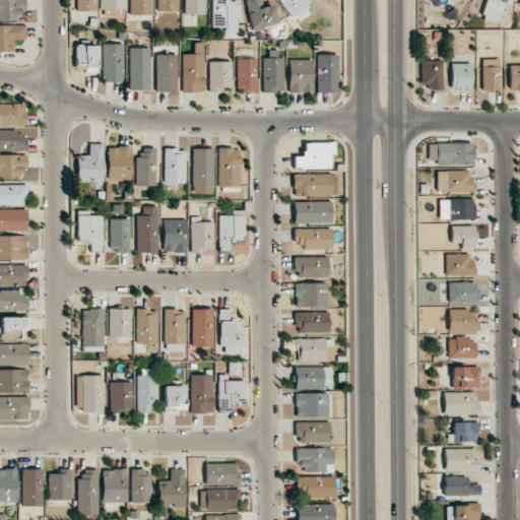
[(24,0),(0,0),(0,20),(19,20),(19,10),(24,10),(24,0)]
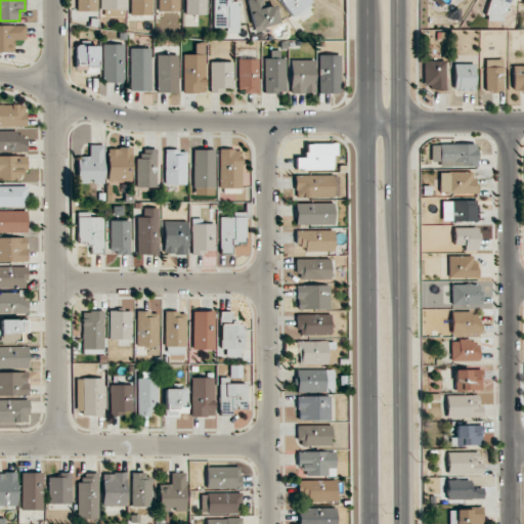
[(76,0),(76,11),(96,11),(96,0),(76,0)]
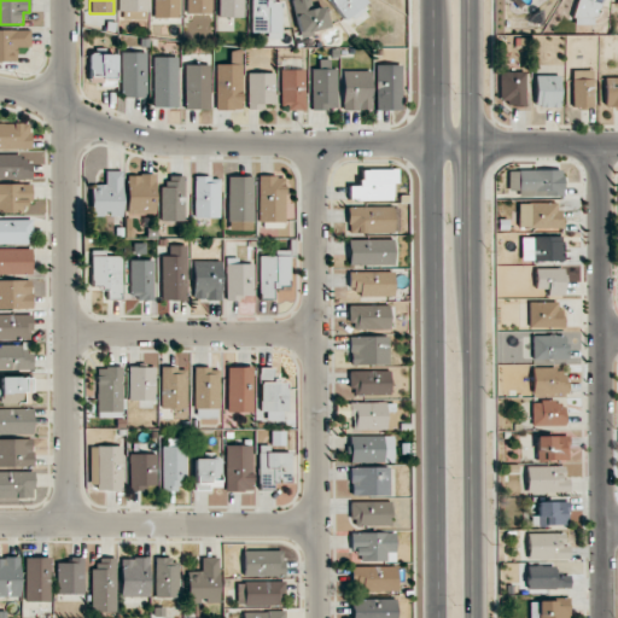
[(147,0),(120,0),(120,19),(147,19),(147,0)]
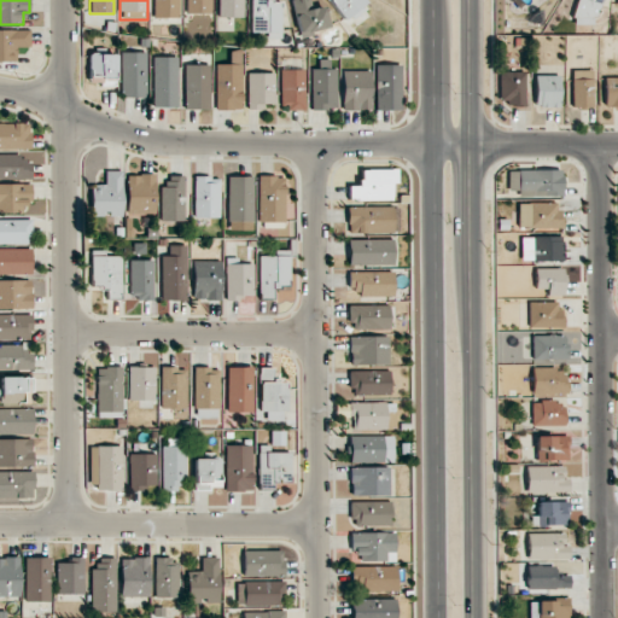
[(179,18),(179,0),(153,0),(153,17),(179,18)]
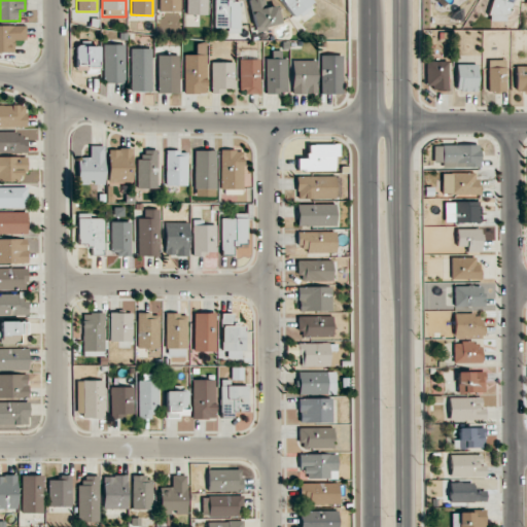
[(159,0),(159,11),(179,11),(179,0),(159,0)]
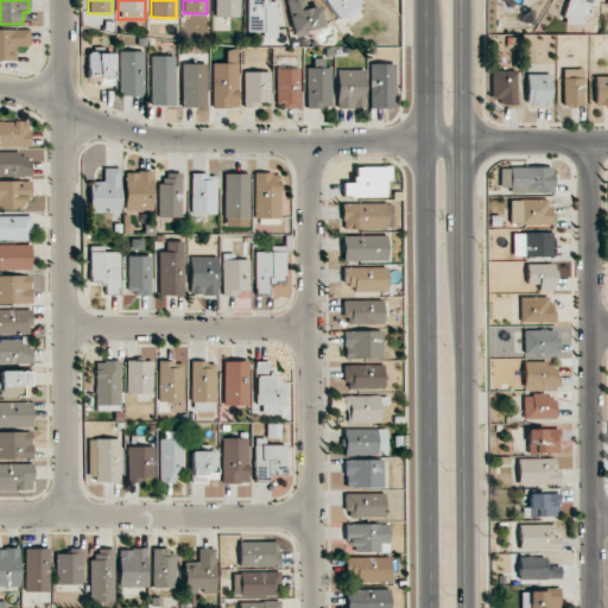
[(240,17),(239,0),(215,0),(215,17),(240,17)]
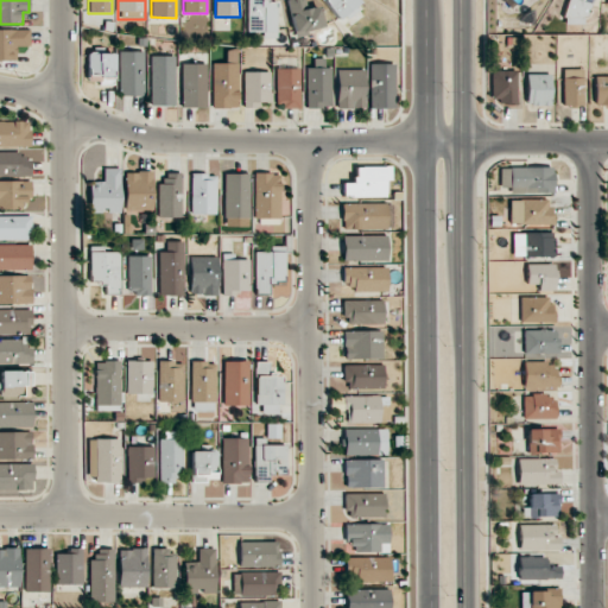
[(247,0),(248,32),(277,31),(277,0),(261,0),(247,0)]
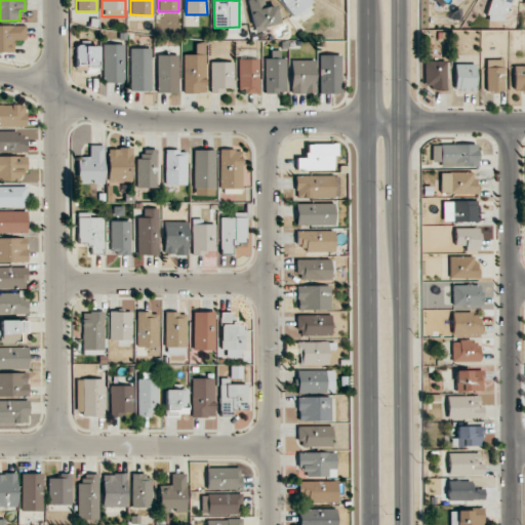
[(280,24),(274,5),(266,7),(263,0),(245,0),(256,31),(280,24)]
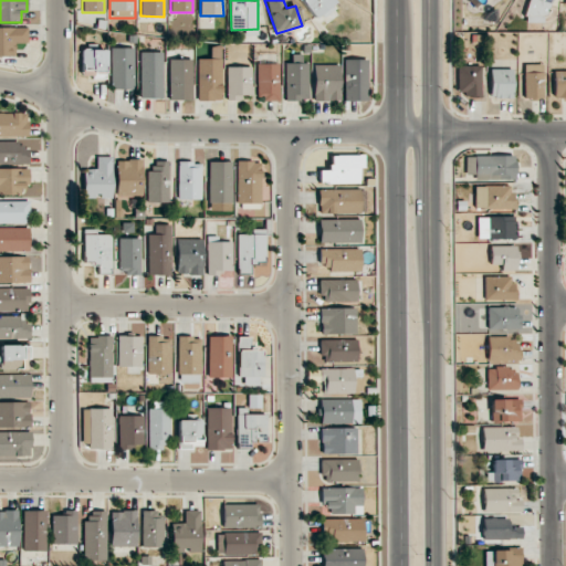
[(301,0),(315,21),(336,9),(331,0),(301,0)]
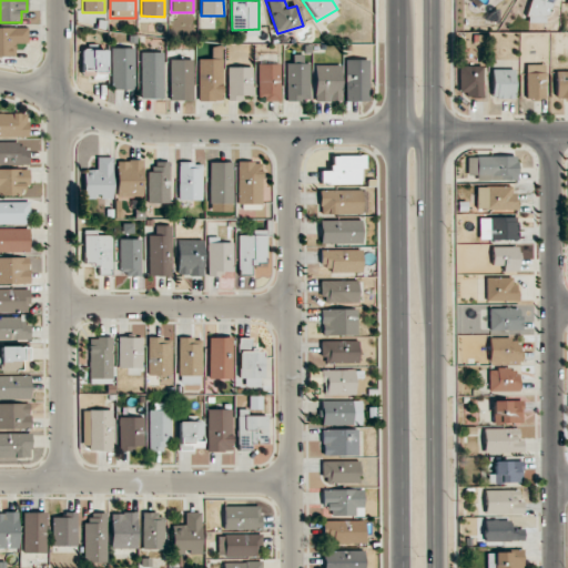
[(546,26),(553,0),(530,0),(525,19),(546,26)]
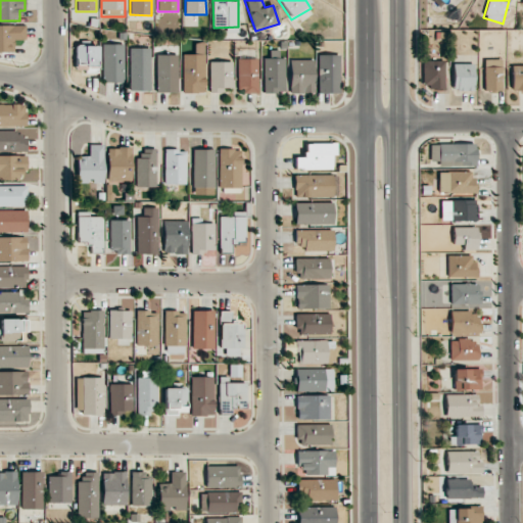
[(0,51),(13,52),(13,41),(26,41),(25,25),(0,25),(0,51)]
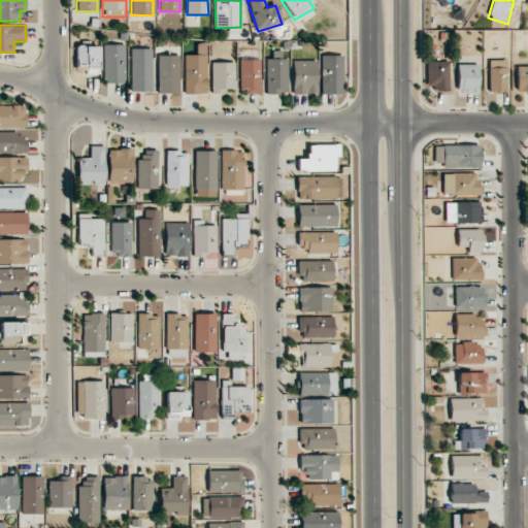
[(184,55),(185,94),(206,94),(206,42),(196,43),(196,55),(184,55)]
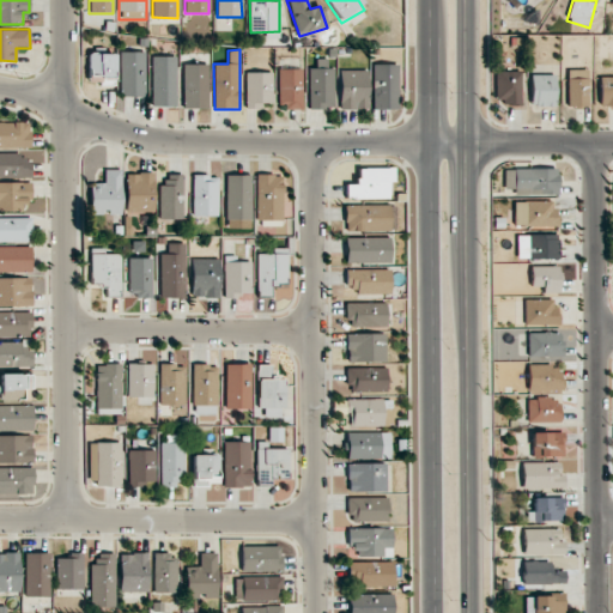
[(120,97),(145,96),(145,52),(119,52),(120,97)]
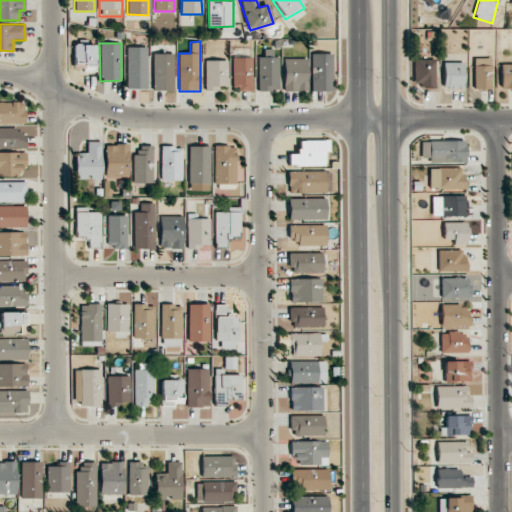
[(73,70),(95,70),(96,45),(74,44),(73,70)]
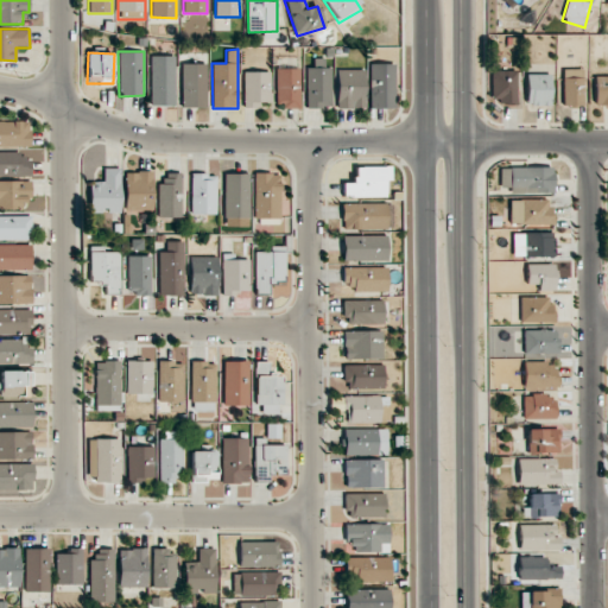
[(150,106),(175,106),(175,56),(150,56),(150,106)]
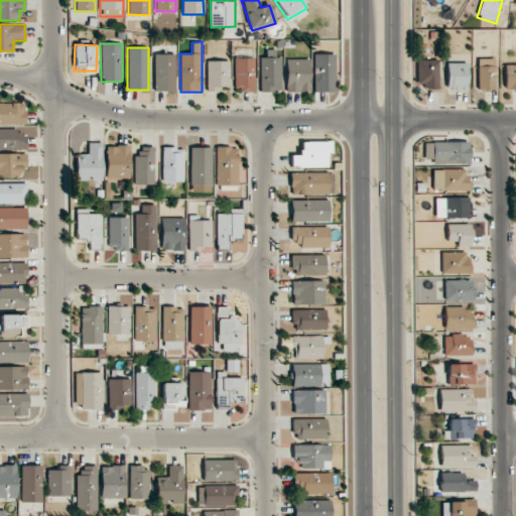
[(281,91),(280,57),(275,57),(275,49),(266,49),(266,57),(260,57),(260,92),(281,91)]
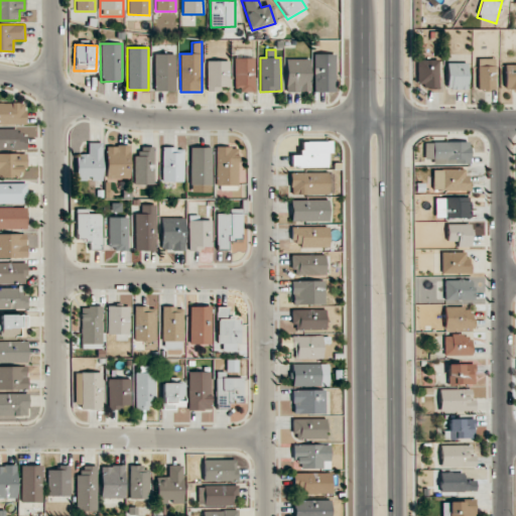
[(174,53),(153,54),(154,92),(175,91),(174,53)]
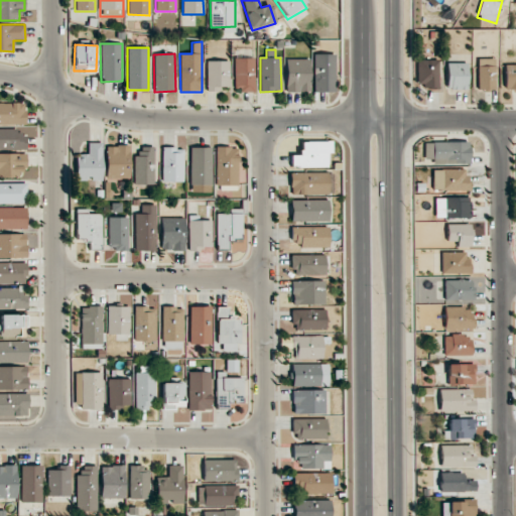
[(335,92),(335,54),(314,54),(313,92),(335,92)]
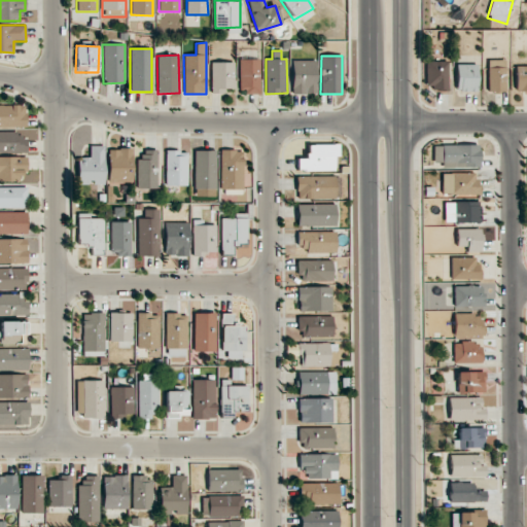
[(259,94),(259,59),(239,59),(239,94),(259,94)]
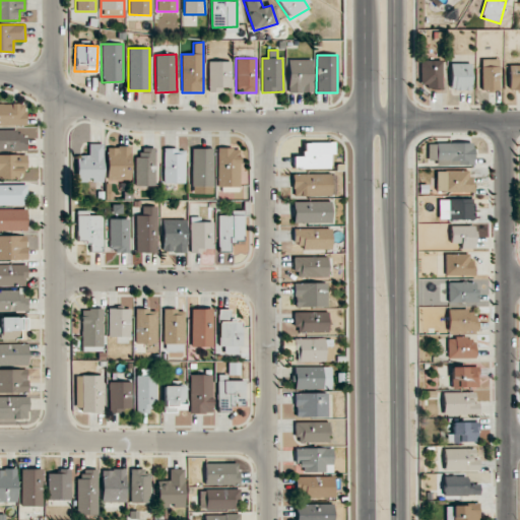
[(287,59),(288,92),(312,92),(312,59),(287,59)]
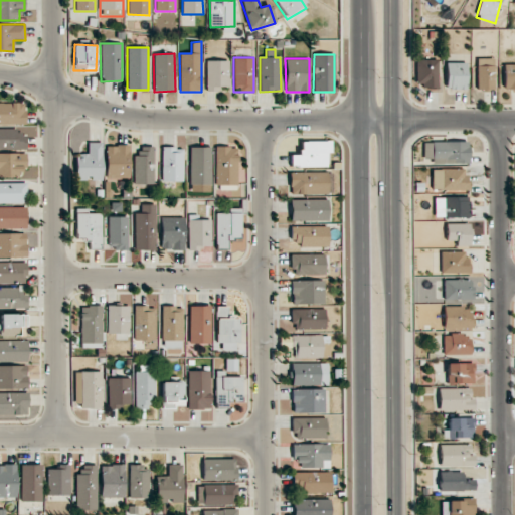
[(494,90),(493,58),(476,58),(477,90),(494,90)]
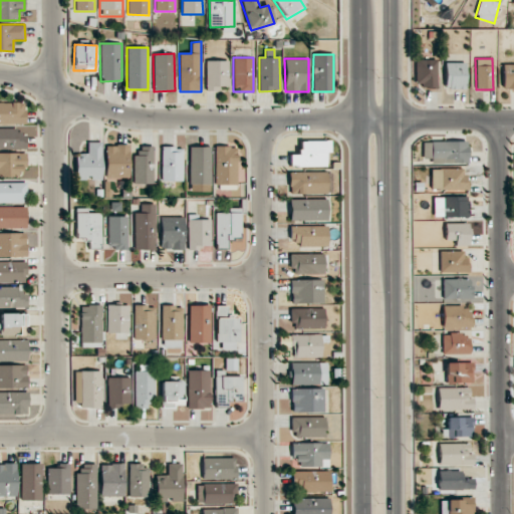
[(415,86),(436,86),(437,60),(416,59),(415,86)]
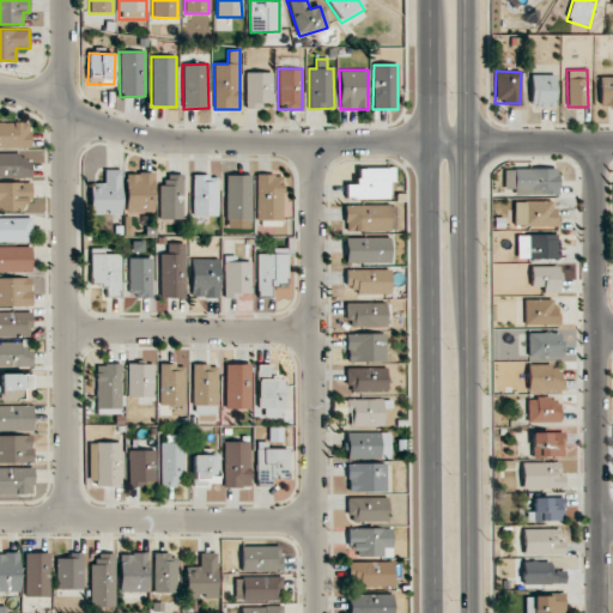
[(272,72),(246,73),(246,107),(273,105),(272,72)]
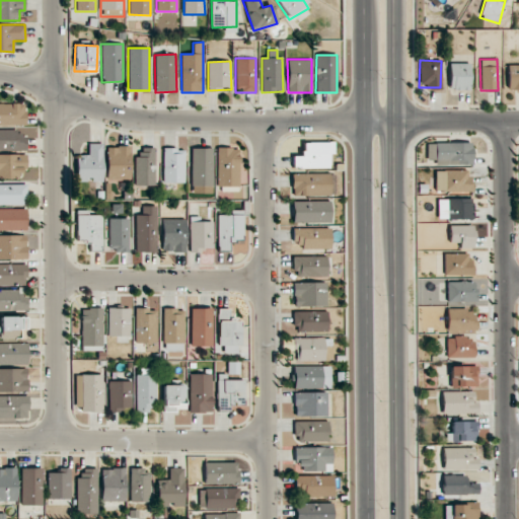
[(449,90),(470,90),(470,63),(449,64),(449,90)]
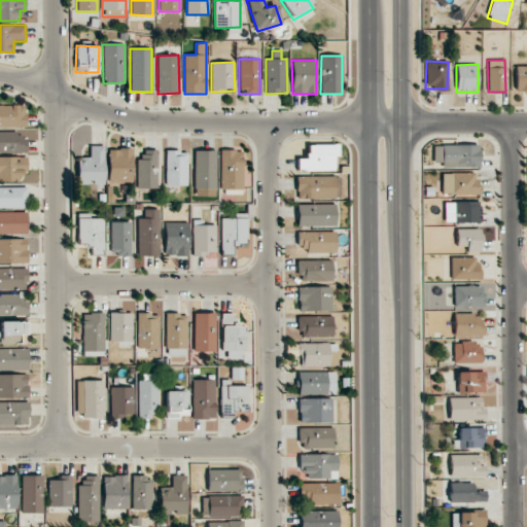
[(526,91),(526,66),(516,66),(515,91),(526,91)]
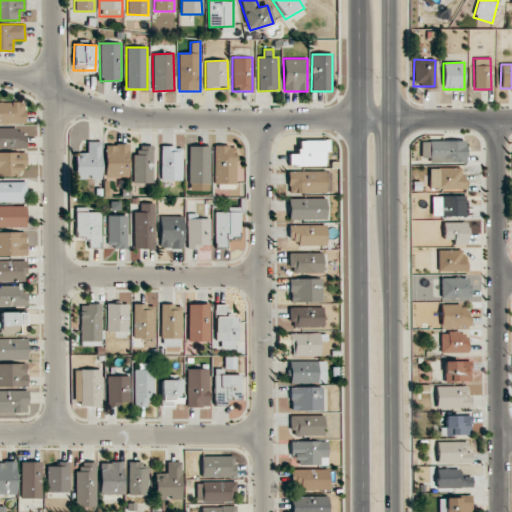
[(25,102),(0,102),(0,123),(25,123),(25,102)]
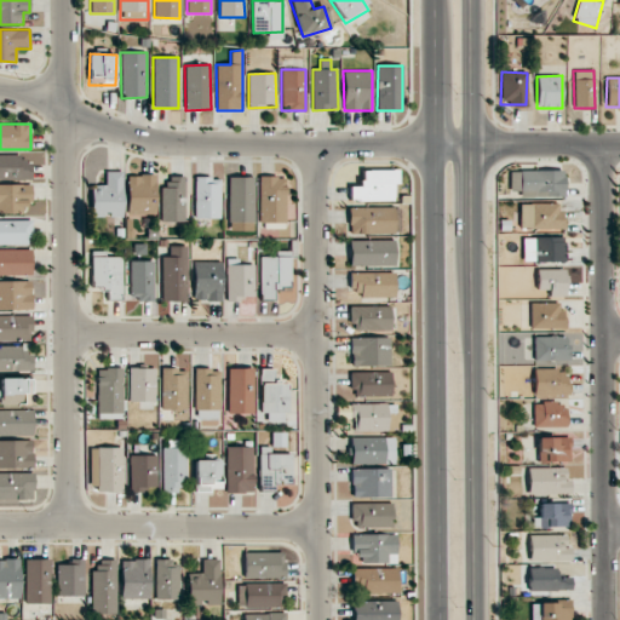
[(0,155),(0,179),(32,179),(32,155),(0,155)]
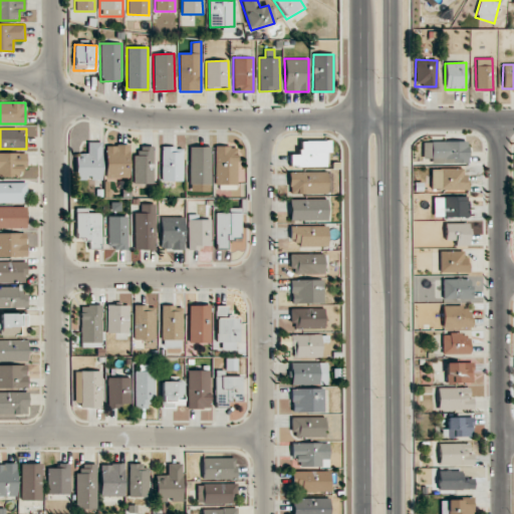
[(290,155),(290,167),(325,167),(325,155),(330,154),(330,141),(298,142),(299,154),(290,155)]
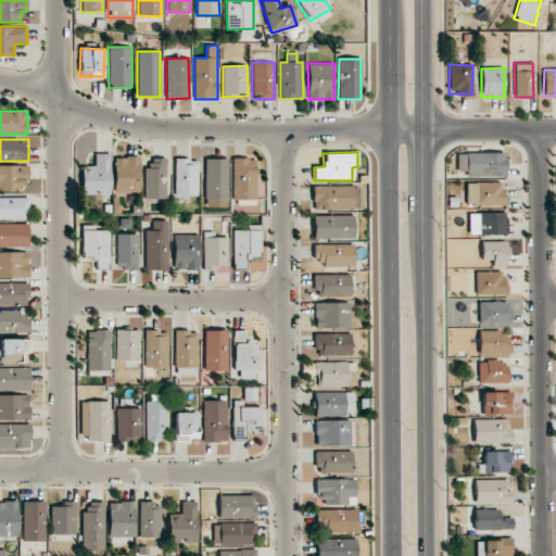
[(466,177),(506,176),(505,152),(457,153),(458,172),(466,171),(466,177)]
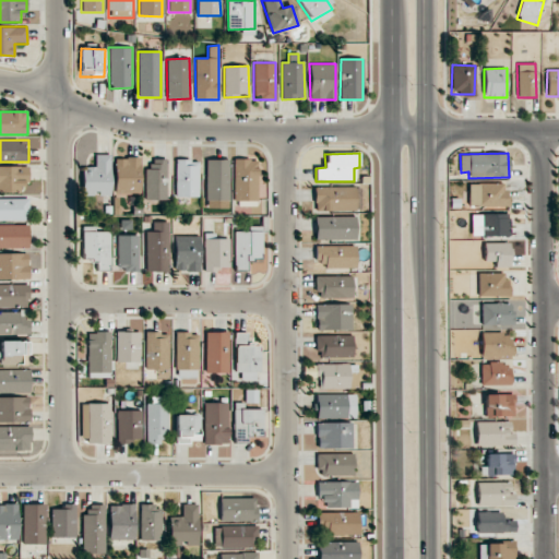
[(110,154),(95,154),(95,166),(82,167),(82,195),(111,194),(110,154)]
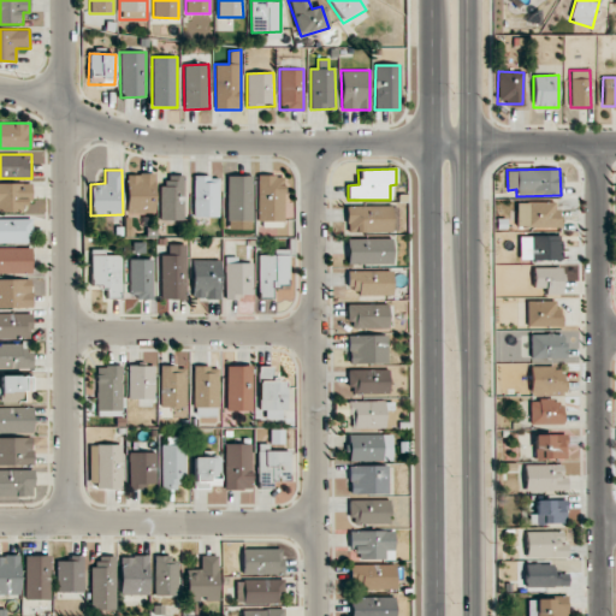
[(155,173),(126,175),(126,213),(155,212),(155,173)]
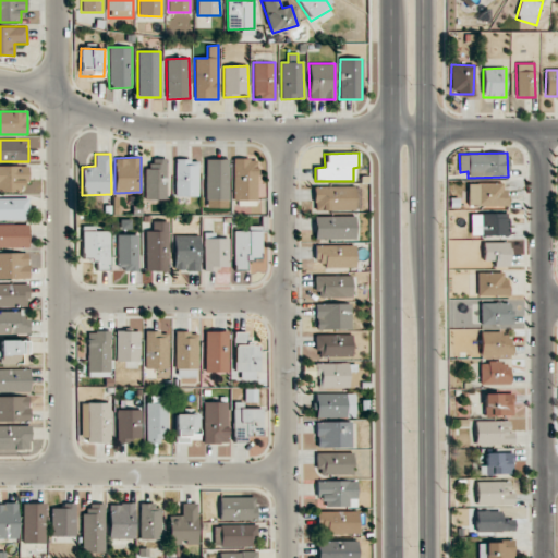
[(167,199),(166,159),(150,159),(150,168),(145,168),(145,199),(167,199)]
